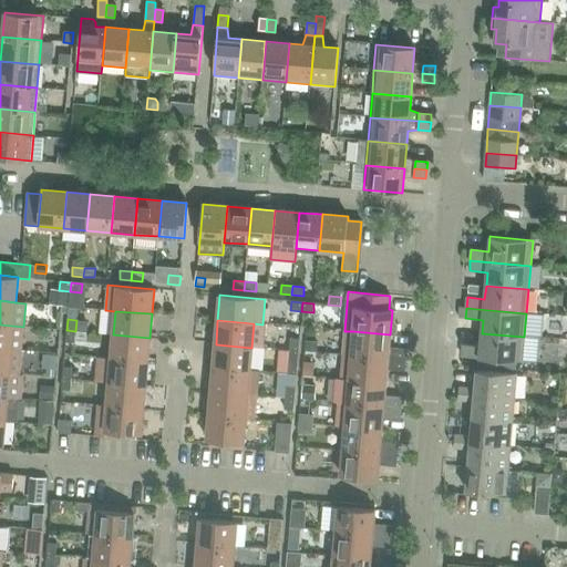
[(0,348),(21,351),(23,351),(26,327),(23,327),(0,325),(0,348)]
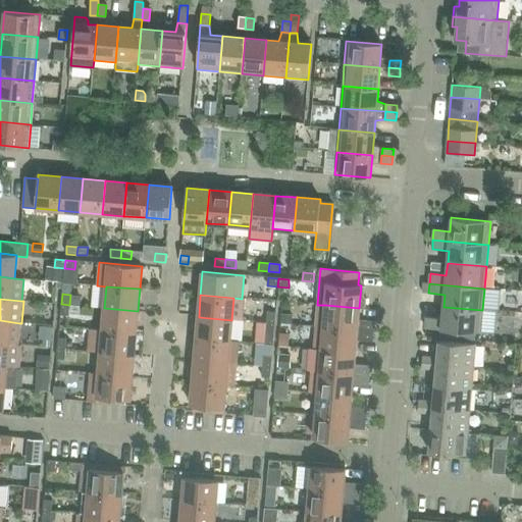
[(60,315),(68,315),(69,305),(61,304),(60,315)]
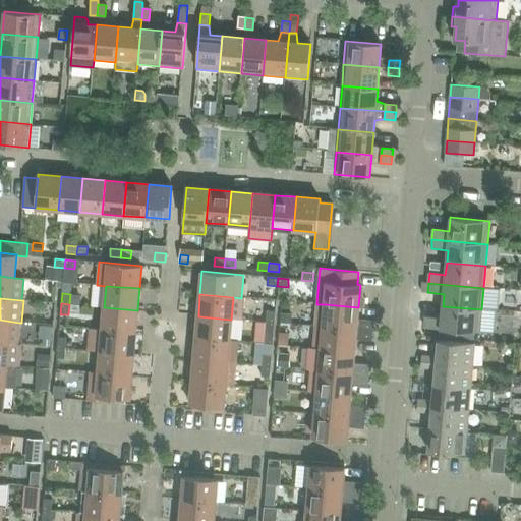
[(325,304),(323,327),(372,331),(372,322),(357,321),(358,307),(325,304)]
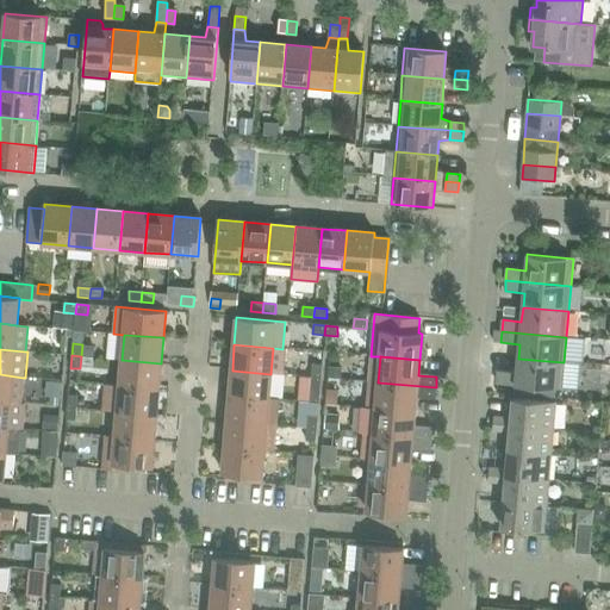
[(564,362),(518,359),(517,373),(498,371),(497,384),(561,390),(564,362)]
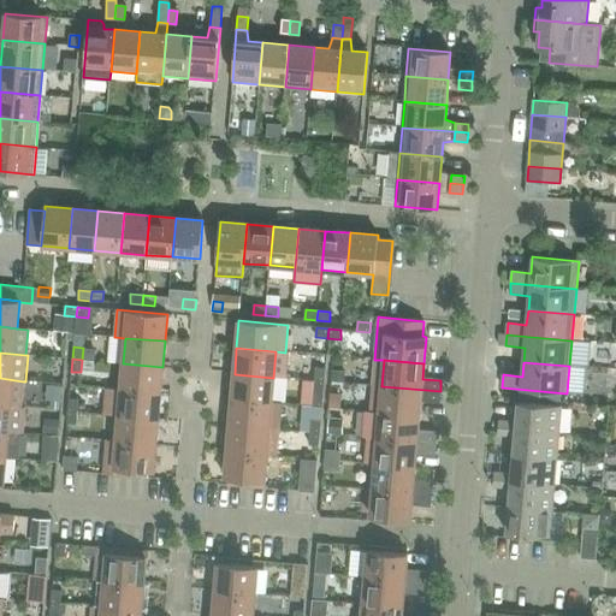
[(123,363),(120,390),(160,394),(163,367),(123,363)]
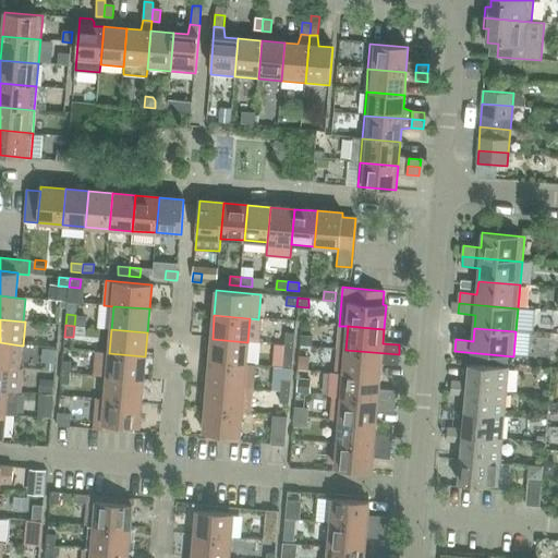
[(284,344),(293,346),(294,334),(286,334),(284,344)]
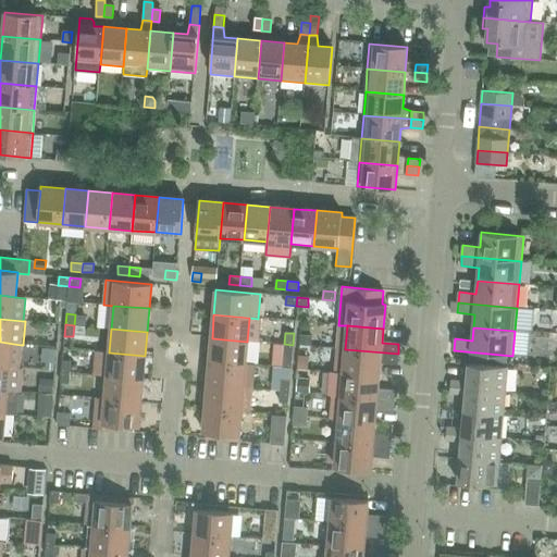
[(212,338),(210,361),(245,364),(247,342),(212,338)]
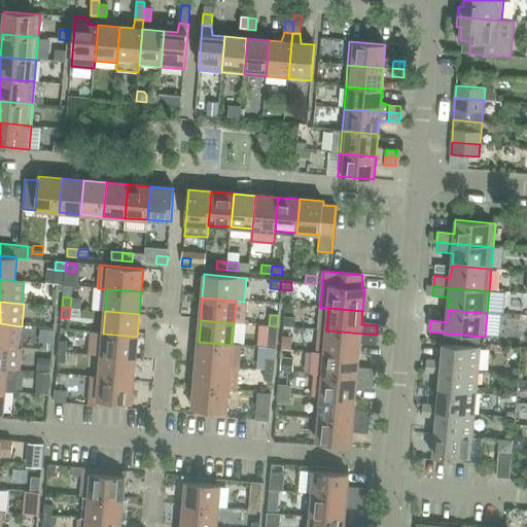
[(0,346),(8,347),(18,348),(20,326),(0,323),(0,346)]
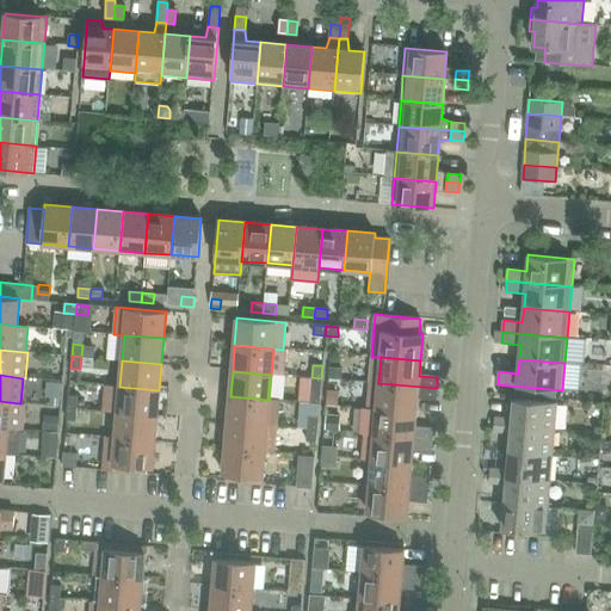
[(321,378),(312,377),(309,403),(319,403),(321,378)]
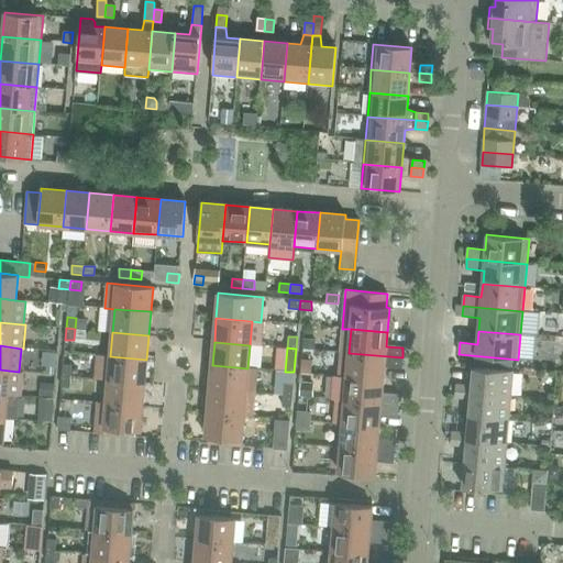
[(339,376),(346,377),(383,379),(384,366),(401,367),(403,357),(349,353),(340,352),(339,376)]
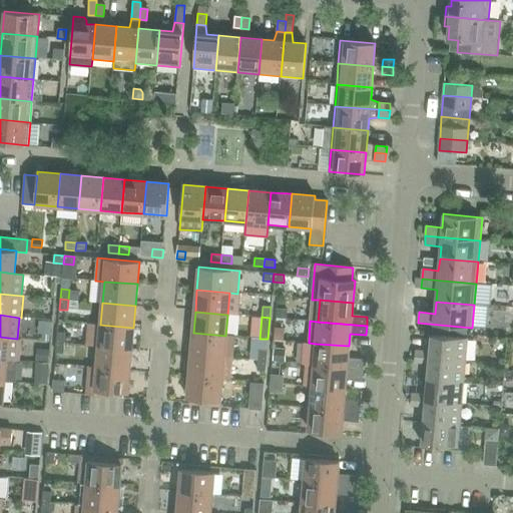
[(100,325),(88,324),(86,345),(98,346),(131,349),(133,328),(100,325)]
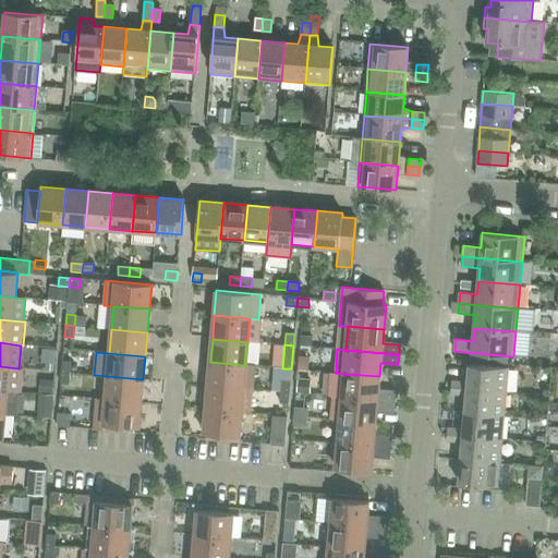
[(61,372),(70,373),(71,362),(62,361),(61,372)]
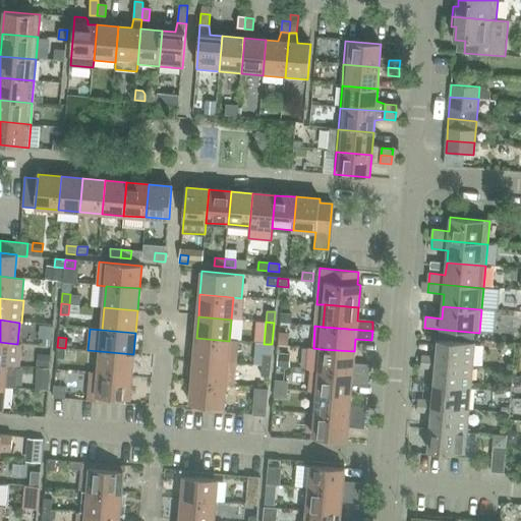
[(196,338),(194,360),(227,363),(235,363),(237,342),(229,341),(196,338)]
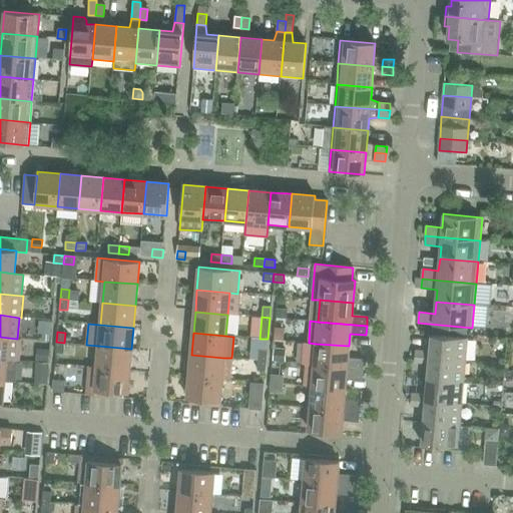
[(429,358),(465,361),(467,339),(431,336),(430,352),(423,352),(422,363),(429,363),(429,358)]
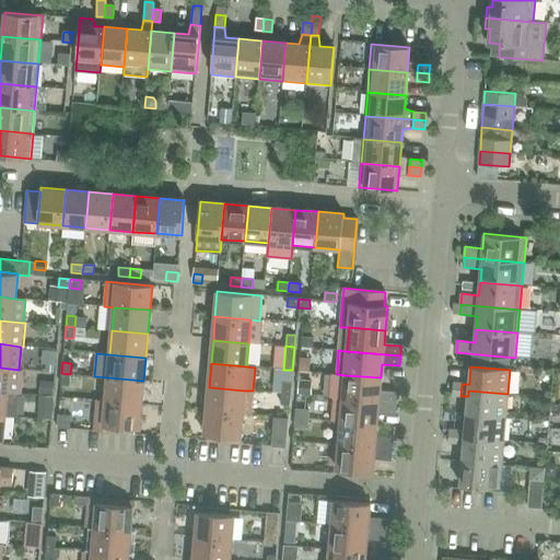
[(0,392),(7,393),(9,369),(0,368),(0,392)]
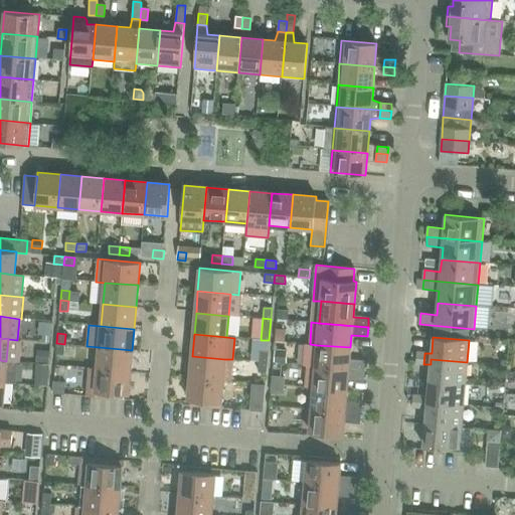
[(56,343),(55,354),(63,354),(64,344),(56,343)]
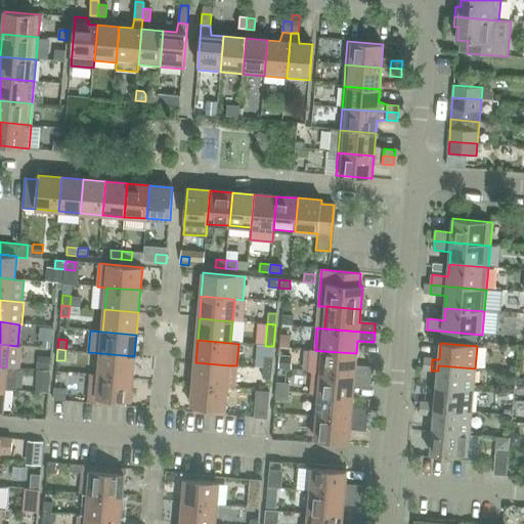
[(322,351),(321,373),(370,377),(372,367),(355,366),(356,353),(322,351)]
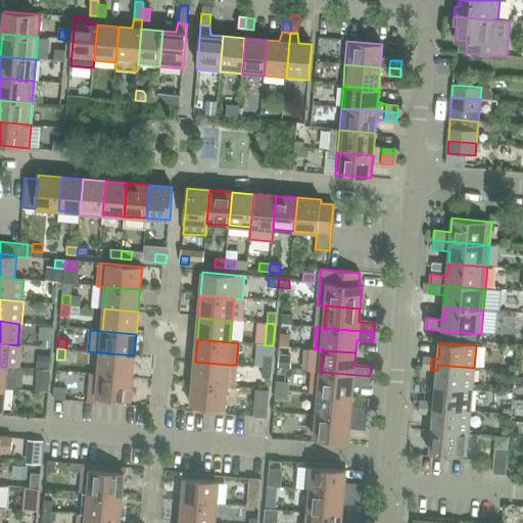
[(91,374),(132,378),(134,355),(100,352),(99,374),(91,374)]
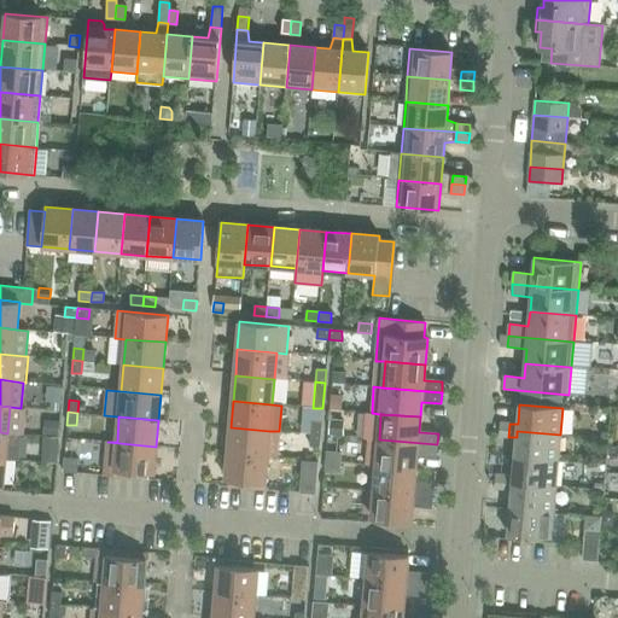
[(310,433),(320,435),(321,423),(312,421),(310,433)]
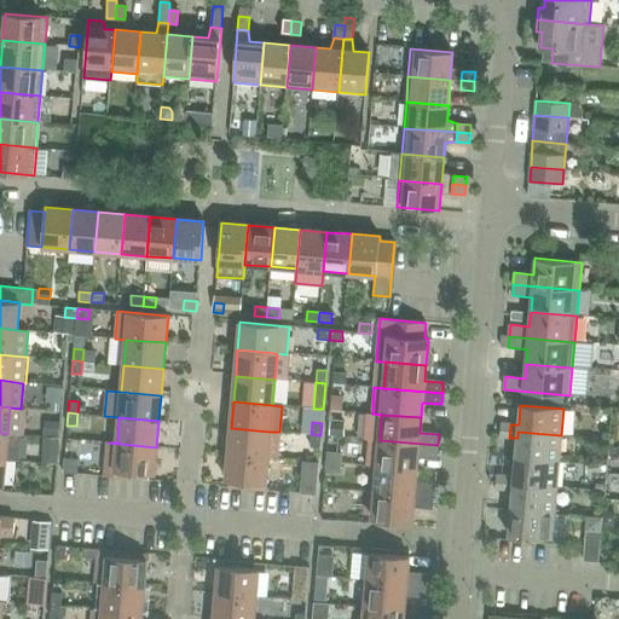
[(510,424),(501,423),(499,437),(509,438),(510,424)]
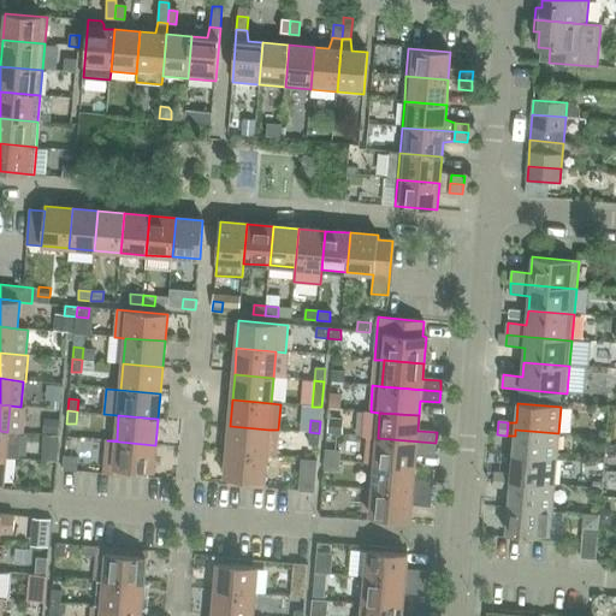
[(230,426),(227,451),(267,455),(268,430),(230,426)]
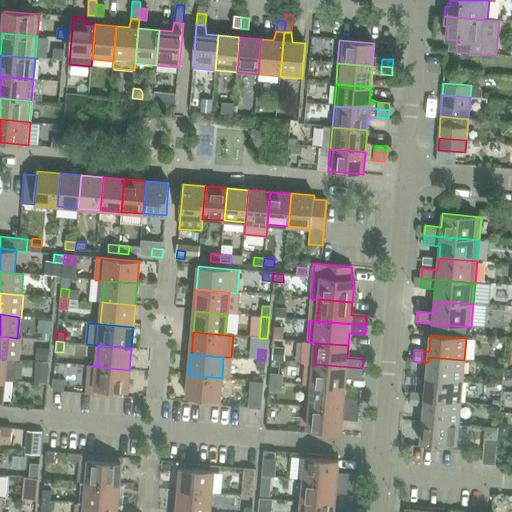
[(426,378),(462,381),(464,360),(428,357),(428,362),(426,378)]
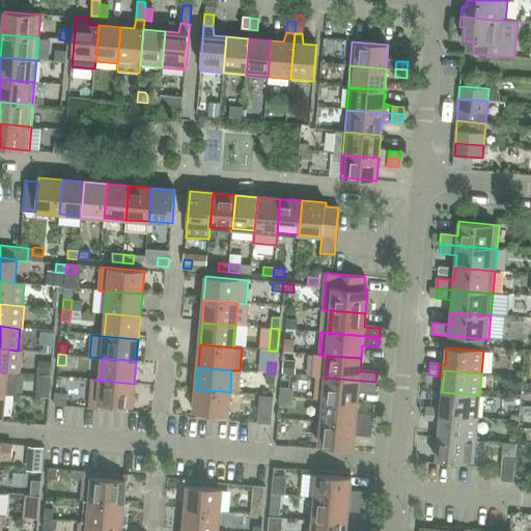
[(275,373),(267,372),(266,384),(274,384),(275,373)]
